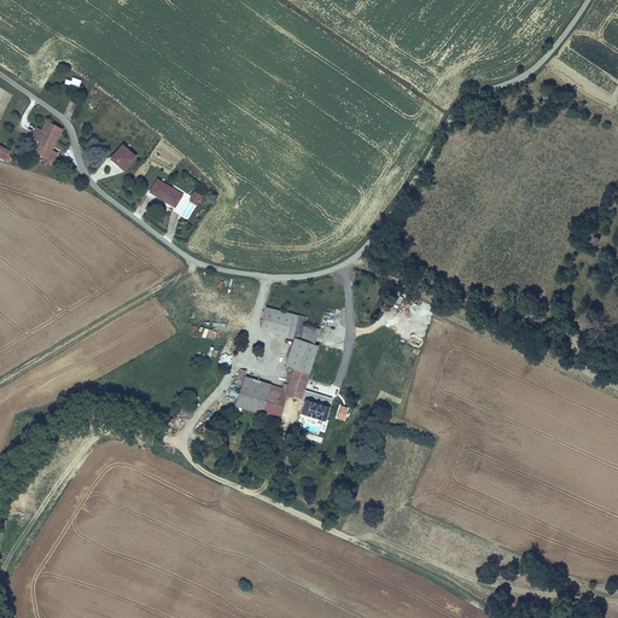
[(65,79),(64,83),(79,88),(81,80),(73,76),(71,80),(65,79)]
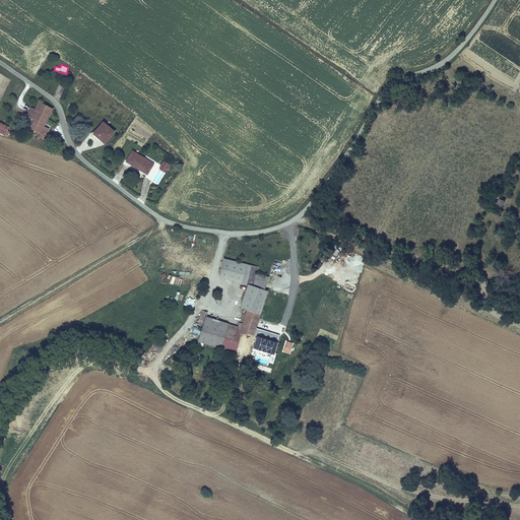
[(26,118),(33,121),(41,105),(36,102),(26,118)]
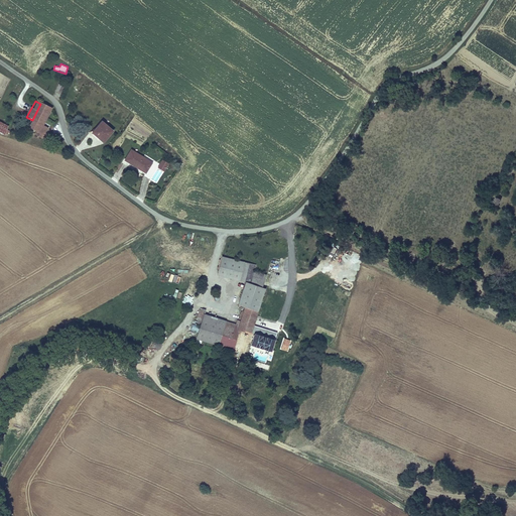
[(40,104),(32,120),(28,127),(44,135),(47,128),(43,126),(40,124),(46,113),(49,114),(53,107),(48,103),(46,106),(41,103),(40,104)]
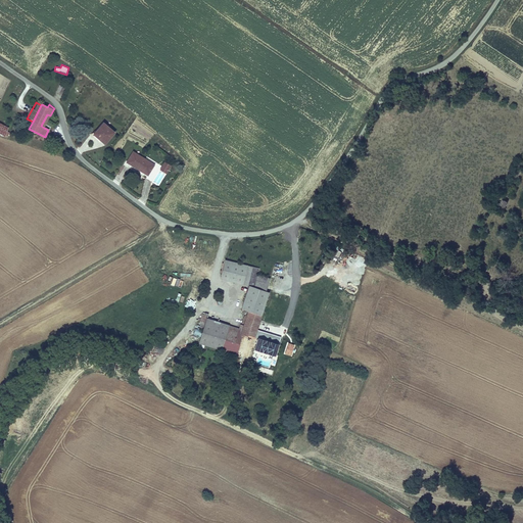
[(41,126),(44,128),(50,115),(47,114),(41,126)]
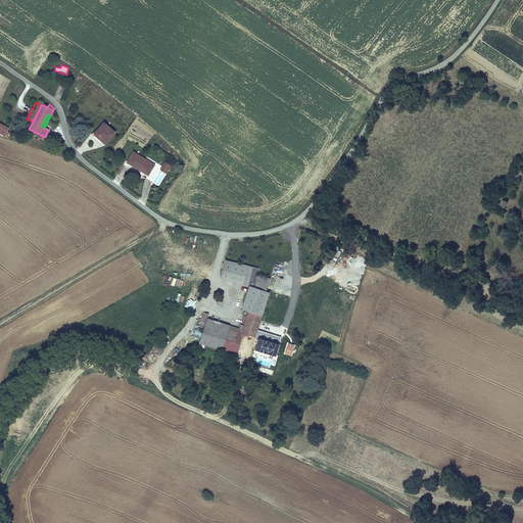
[(101,125),(92,135),(104,145),(113,134),(101,125)]
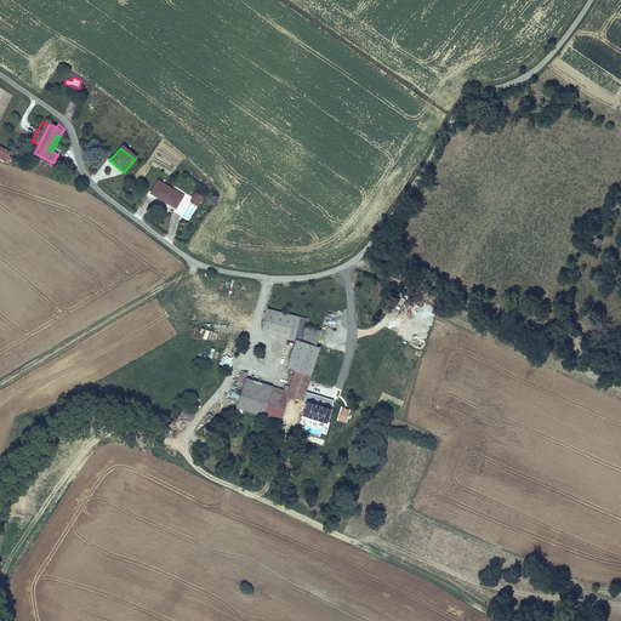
[(152,194),(176,210),(172,215),(178,218),(189,203),(159,183),(152,194)]
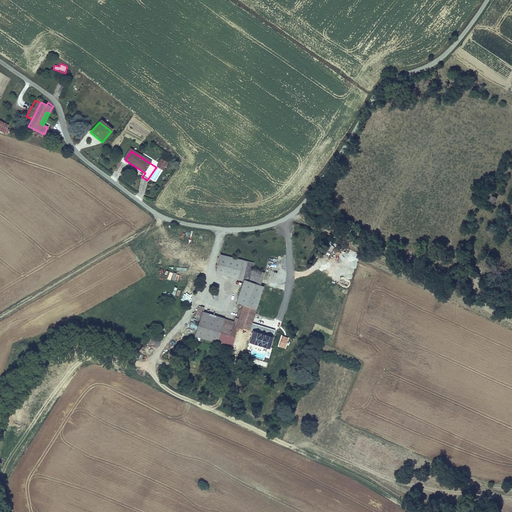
[(491,195),(489,201),(494,204),(497,198),(491,195)]
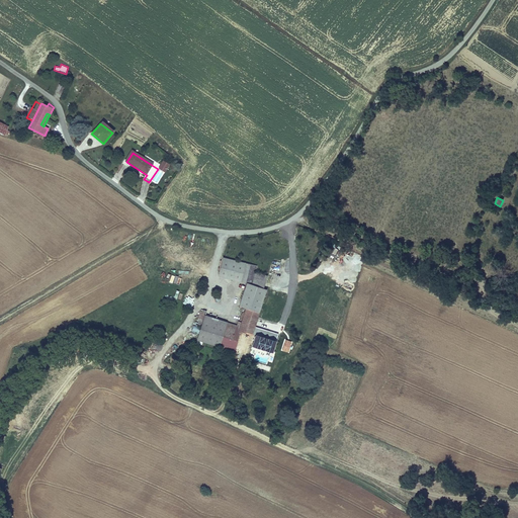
[(143,249),(139,254),(147,261),(151,257),(143,249)]
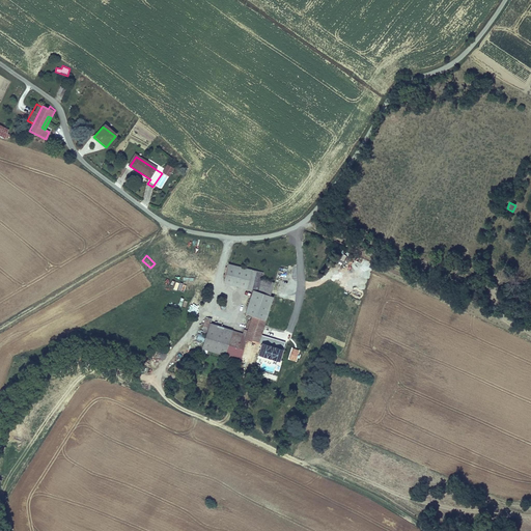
[(252,291),(270,297),(274,284),(275,283),(261,279),(262,273),(228,263),(223,284),(252,291)]
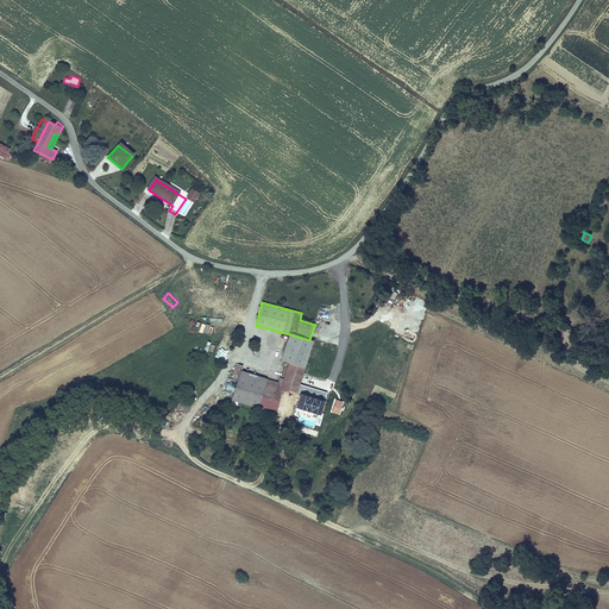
[(324,343),(327,330),(314,326),(309,340),(314,341),(322,345),(324,343)]
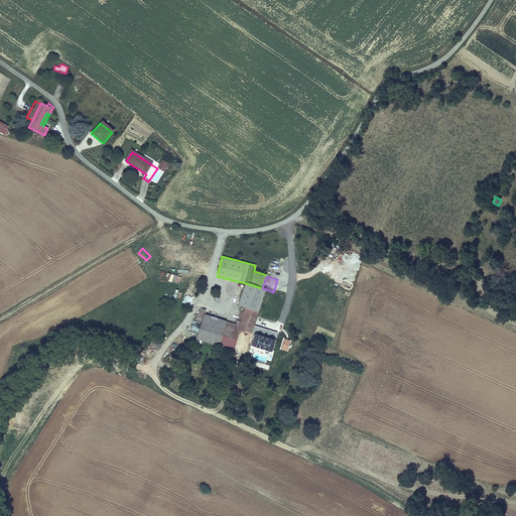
[(286,293),(289,283),(277,279),(274,290),(286,293)]
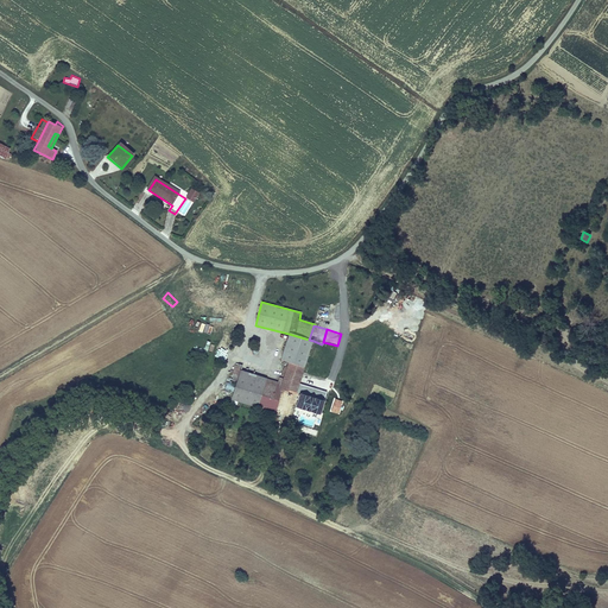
[(289,363),(295,344),(310,349),(314,341),(309,340),(289,334),(280,360),(289,363)]
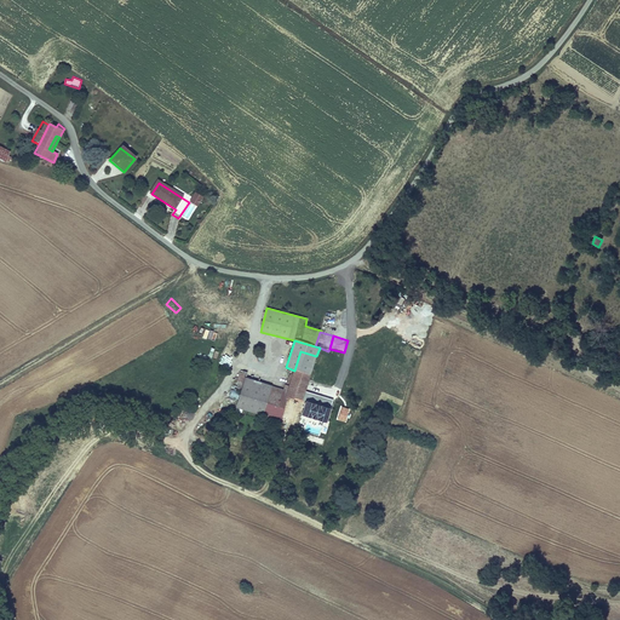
[(225,350),(220,363),(230,367),(235,354),(225,350)]
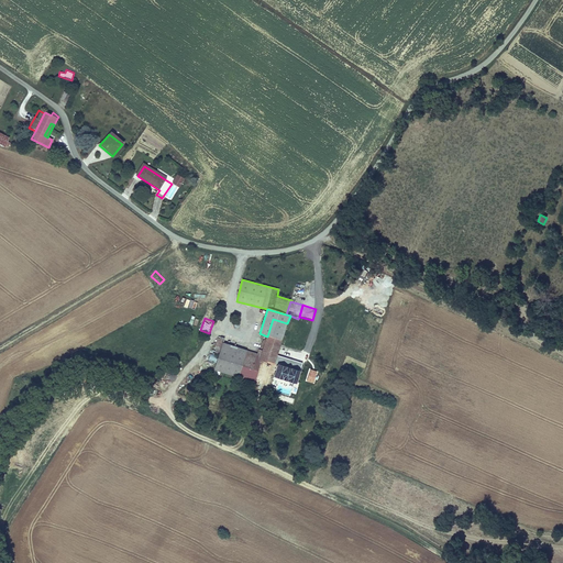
[(246,355),(239,377),(258,384),(263,373),(266,362),(274,364),(277,355),(287,323),(273,319),(267,337),(261,355),(260,360),(246,355)]
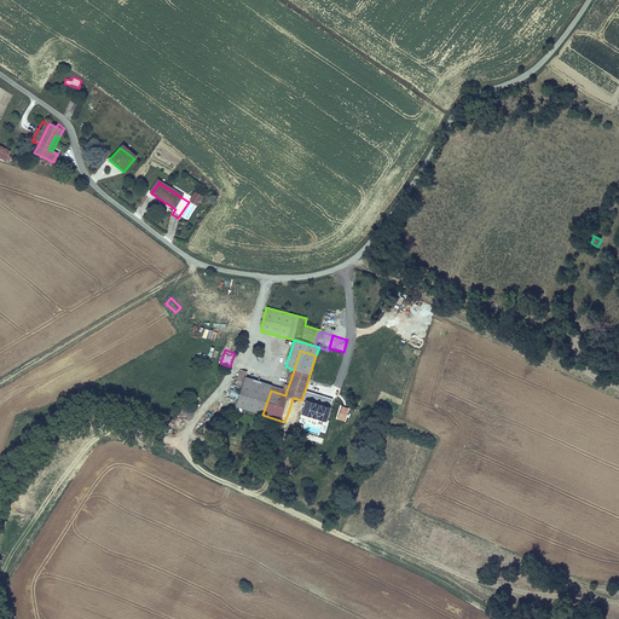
[(246,374),(238,371),(236,381),(238,381),(243,382),(246,376),(246,374)]
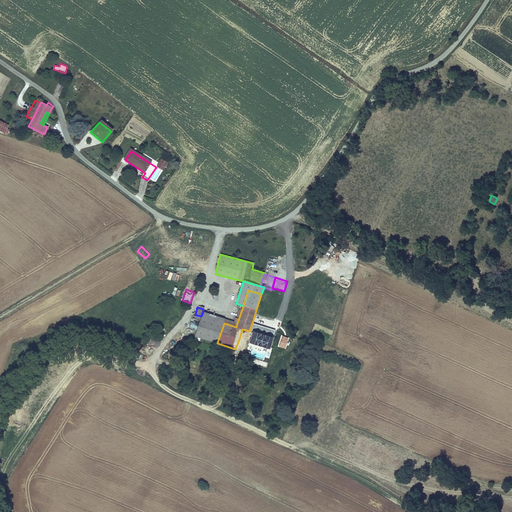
[(217,343),(224,323),(225,319),(203,311),(201,316),(199,323),(194,337),(204,340),(216,344),(217,343)]
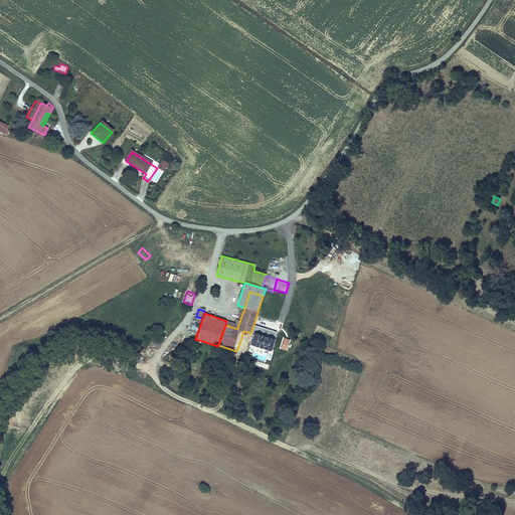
[(278,333),(253,325),(250,333),(247,343),(240,341),(236,351),(247,355),(250,346),(271,352),(278,333)]
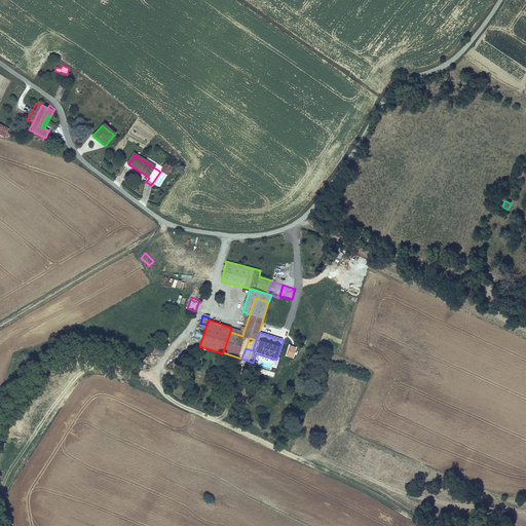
[(256,340),(249,338),(246,348),(253,350),(256,340)]
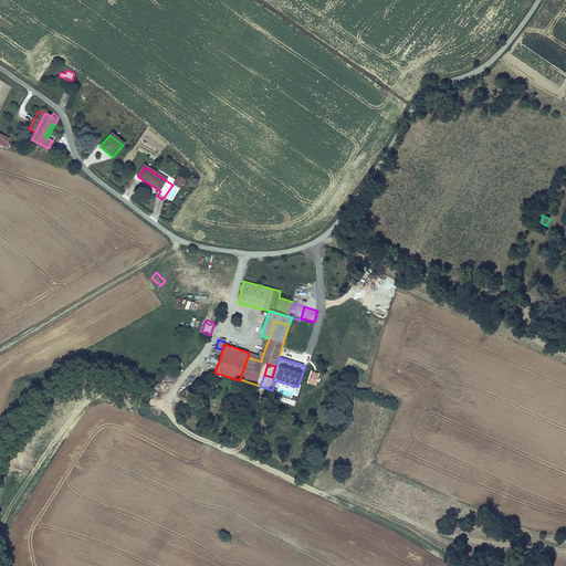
[(173,376),(169,371),(159,377),(163,381),(173,376)]
